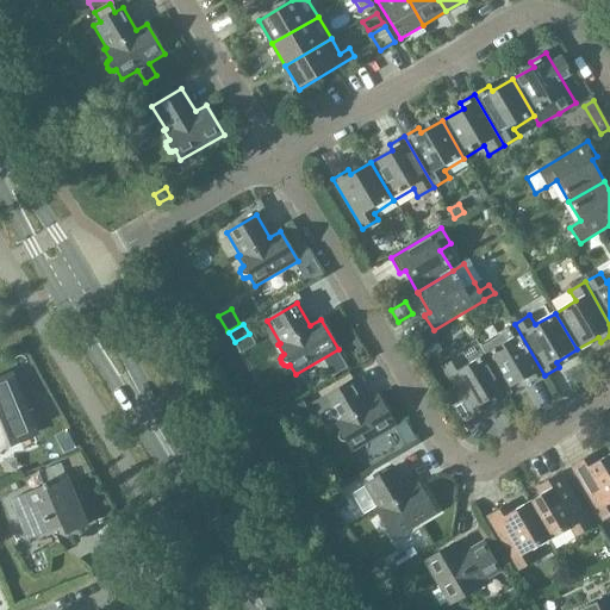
[(479,344),(485,355),(506,391),(527,379),(530,384),(545,375),(515,324),(479,344)]
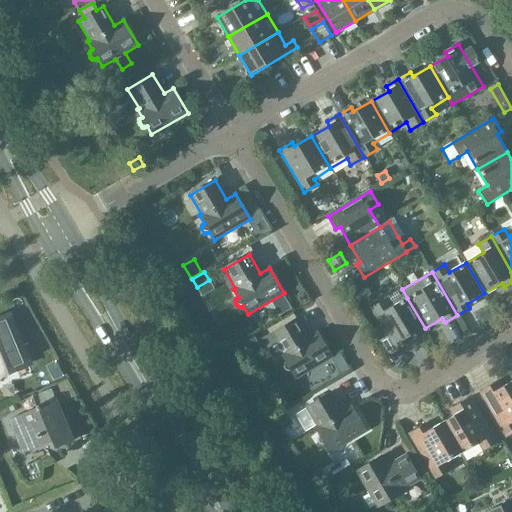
[(362,285),(351,291),(357,302),(364,298),(366,292),(362,285)]
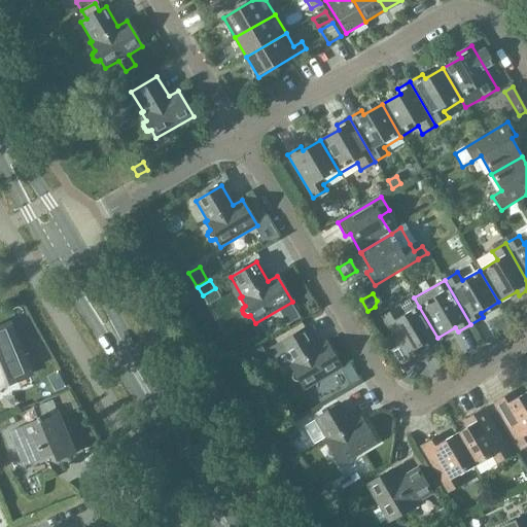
[(437,338),(419,307),(401,317),(397,309),(383,317),(401,349),(408,359),(409,360),(422,353),(420,348),(437,338)]
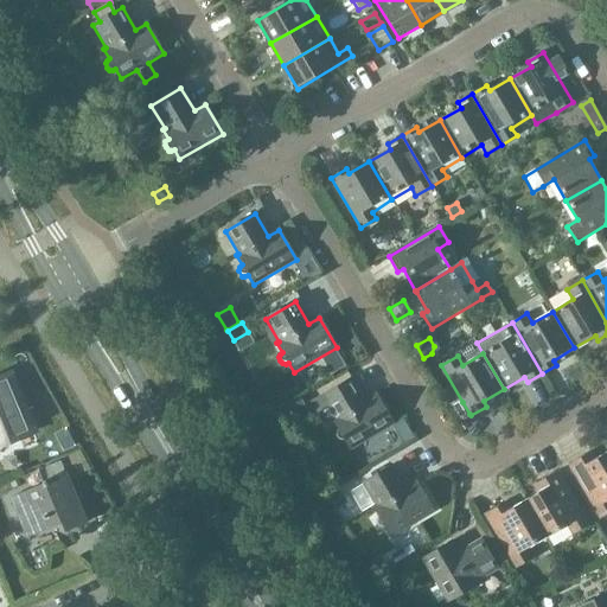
[(581,370),(569,377),(574,385),(586,378),(581,370)]
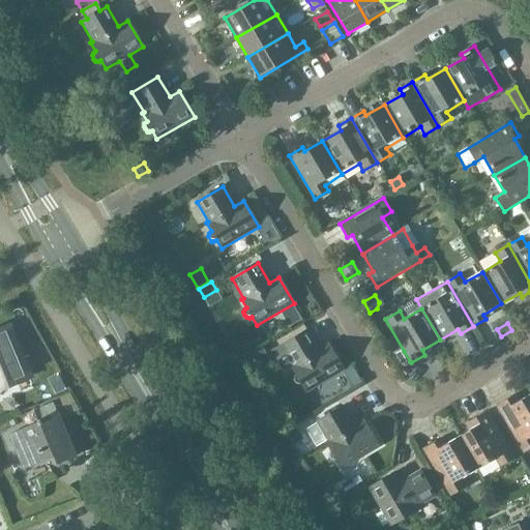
[(0,331),(0,392),(30,380),(8,328),(0,331)]
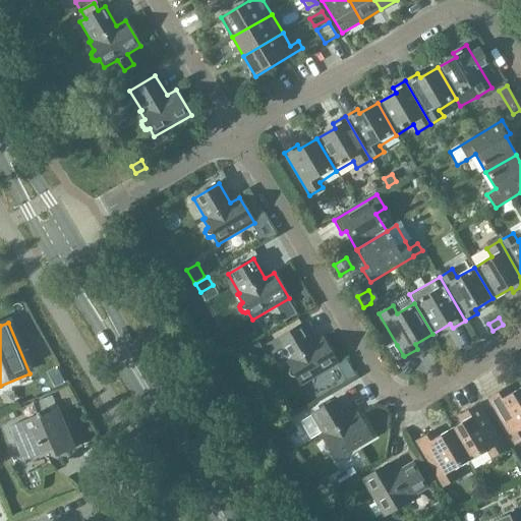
[(296,379),(301,387),(338,364),(323,339),(313,345),(302,326),(267,346),(278,364),(288,358),(288,359),(286,360),(291,368),(289,371),(288,373),(291,379),(294,380),(296,379)]
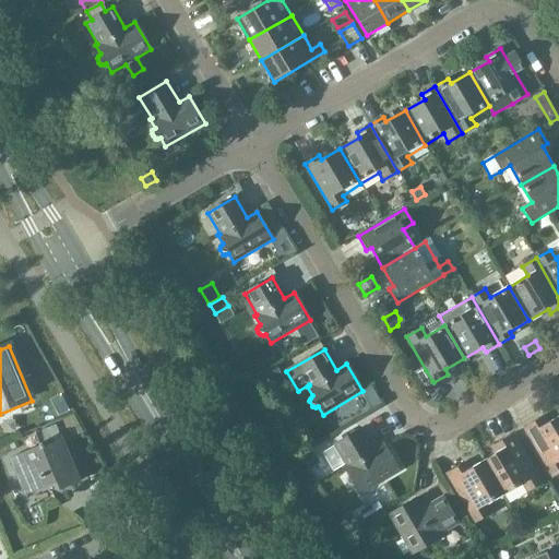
[(426,370),(418,375),(425,385),(432,381),(426,370)]
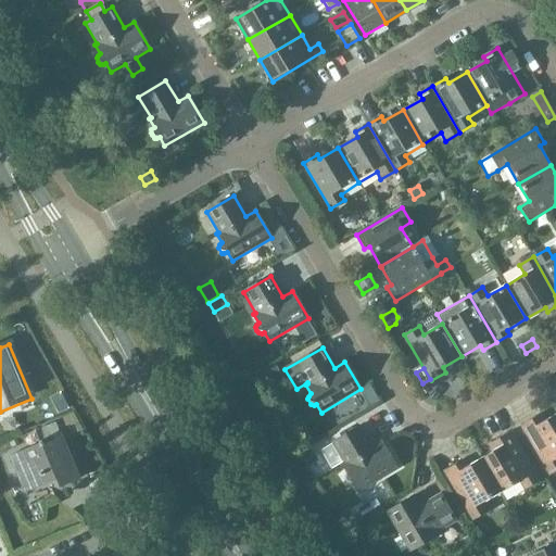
[(60,393),(49,399),(58,414),(67,408),(60,393)]
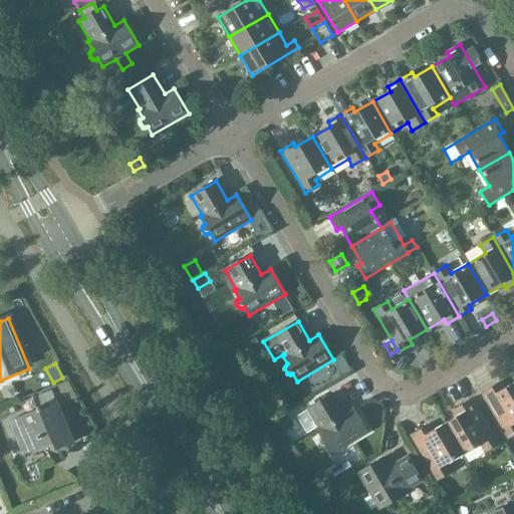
[(495,387),(482,395),(508,439),(513,435),(513,382),(507,388),(503,381),(495,387)]
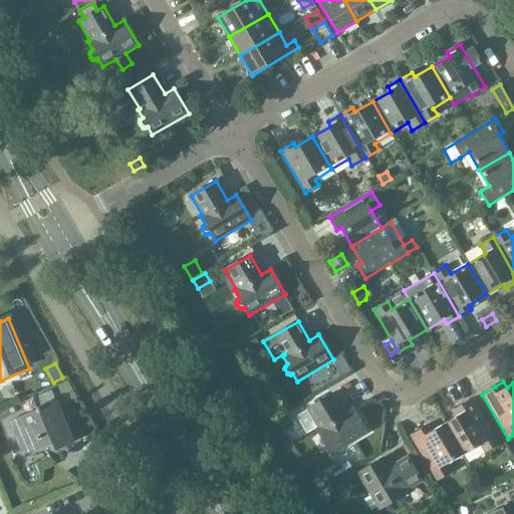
[(36,411),(9,423),(23,456),(52,444),(55,451),(74,443),(56,401),(54,401),(50,392),(32,399),(36,409),(36,411)]
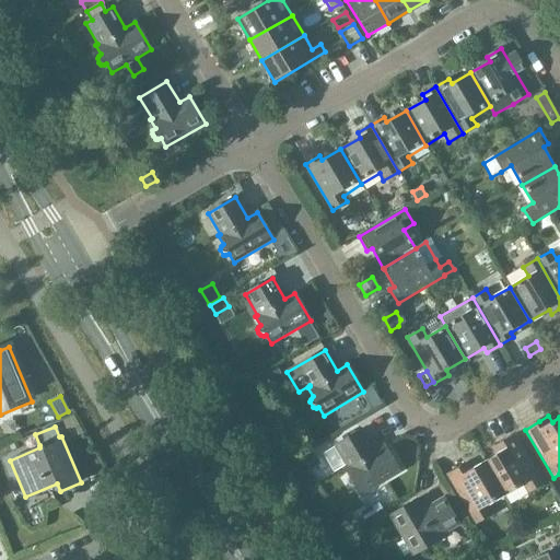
[(356,487),(361,496),(400,473),(385,445),(374,451),(362,430),(335,446),(347,467),(345,468),(350,477),(348,479),(347,482),(350,487),(353,488),(356,487)]
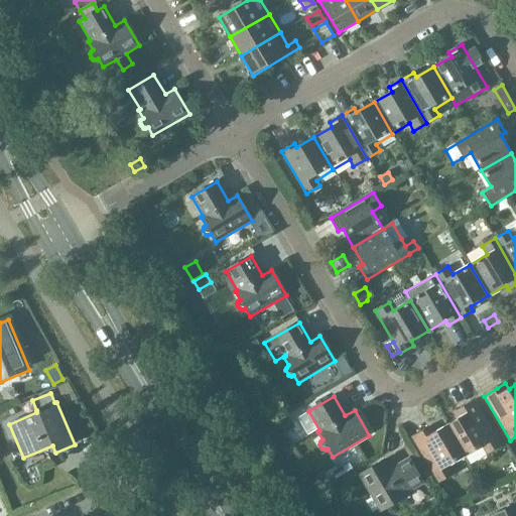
[(465,415),(446,425),(466,458),(482,446),(486,457),(501,447),(474,401),(461,409),(465,415)]
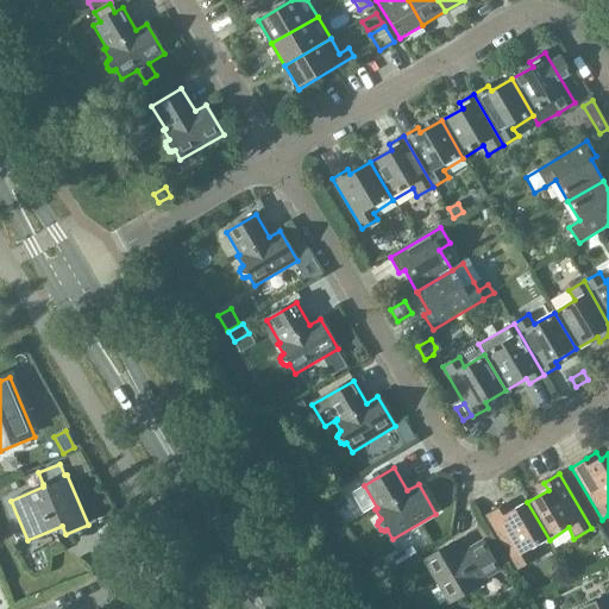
[(339,490),(327,497),(337,512),(347,506),(339,490)]
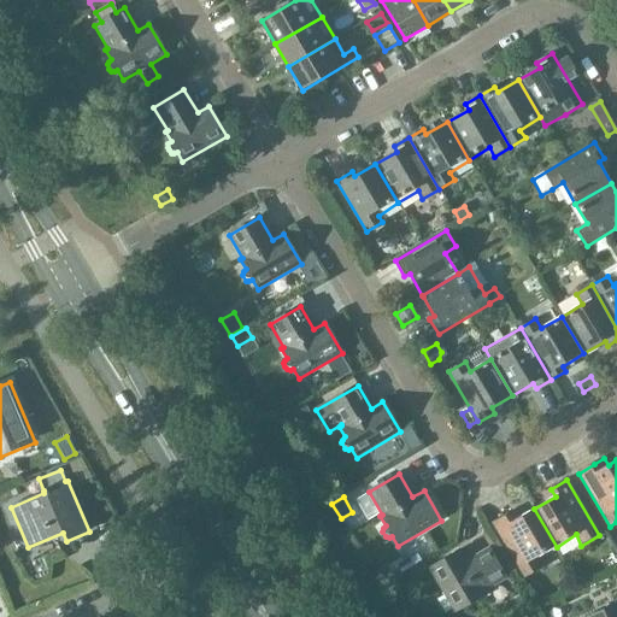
[(557,547),(534,509),(513,522),(509,515),(493,523),(526,579),(542,569),(536,559),(557,547)]
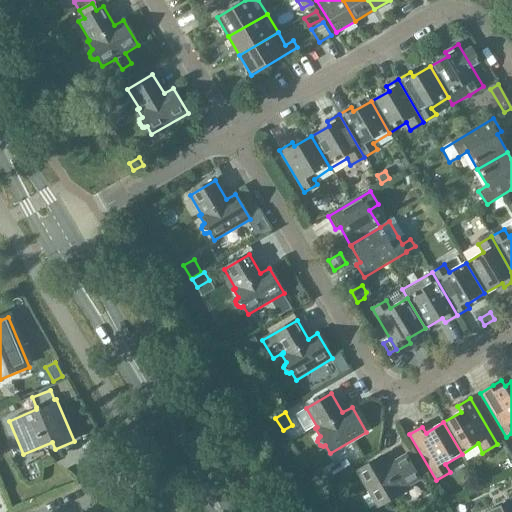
[(401,492),(420,480),(406,455),(387,467),(381,457),(356,472),(378,508),(403,493),(401,492)]
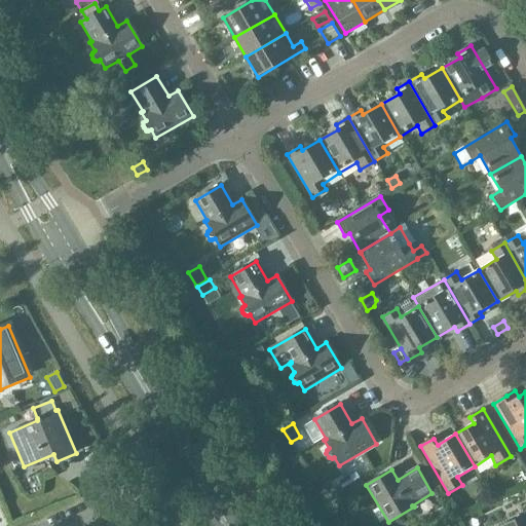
[(525,525),(525,505),(525,506),(525,515),(503,525),(525,525)]
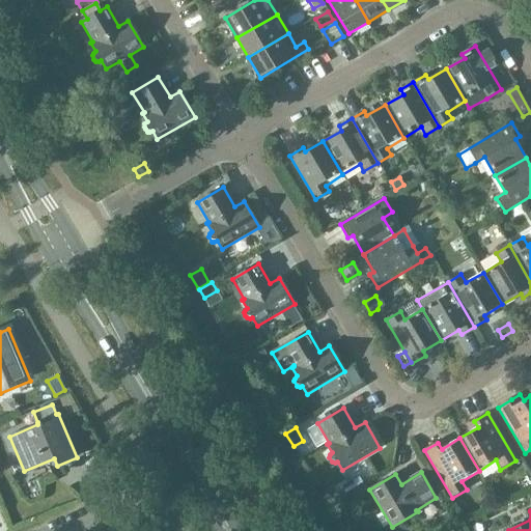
[(450,511),(443,515),(449,526),(456,522),(450,511)]
